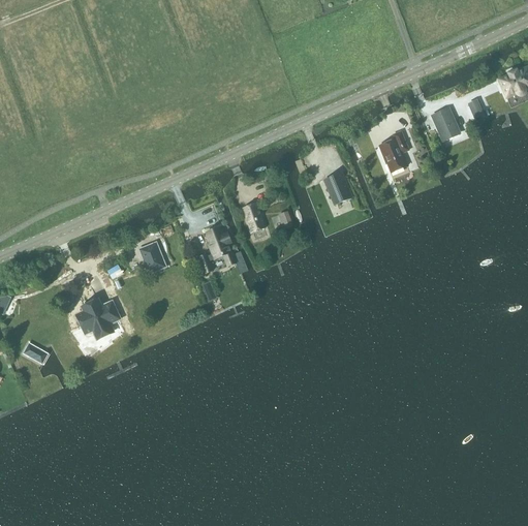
[(527,63),(496,76),(505,97),(527,87),(527,63)]
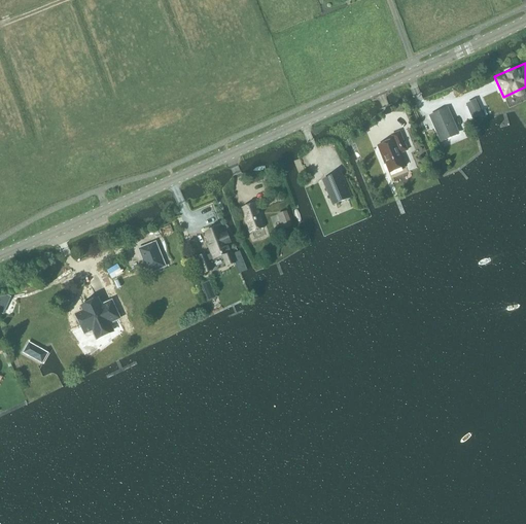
[(475,97),(465,101),(471,116),(482,112),(475,97)]
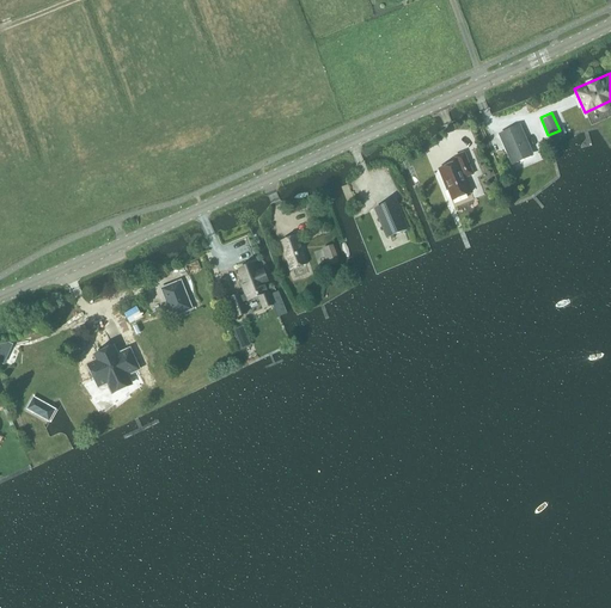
[(513,163),(531,155),(518,126),(500,133),(513,163)]
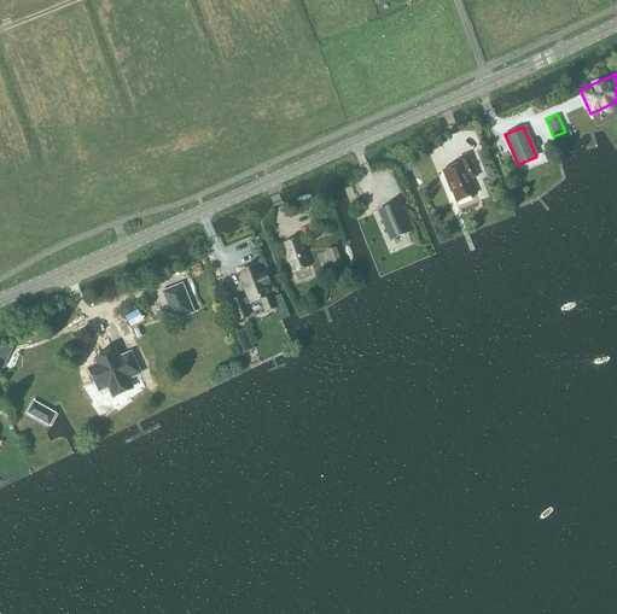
[(455,200),(459,199),(477,192),(470,176),(477,174),(467,152),(458,156),(460,161),(443,168),(455,200)]
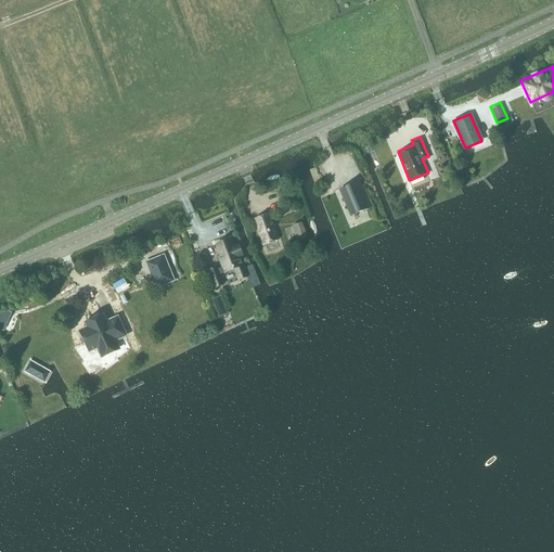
[(351,214),(369,207),(357,180),(339,187),(351,214)]
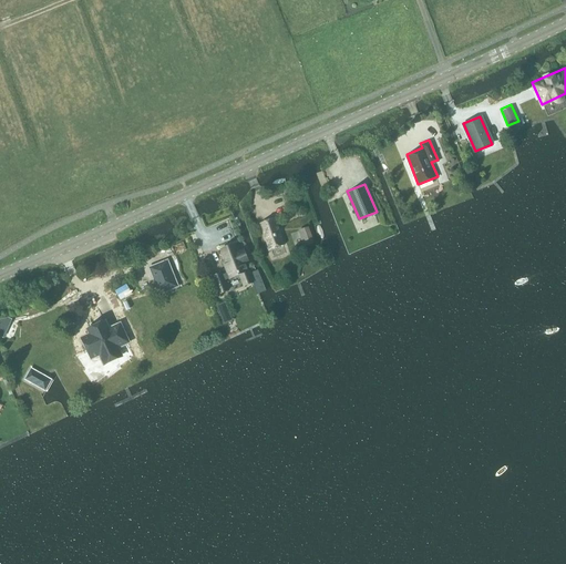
[(269,248),(284,244),(274,216),(259,222),(269,248)]
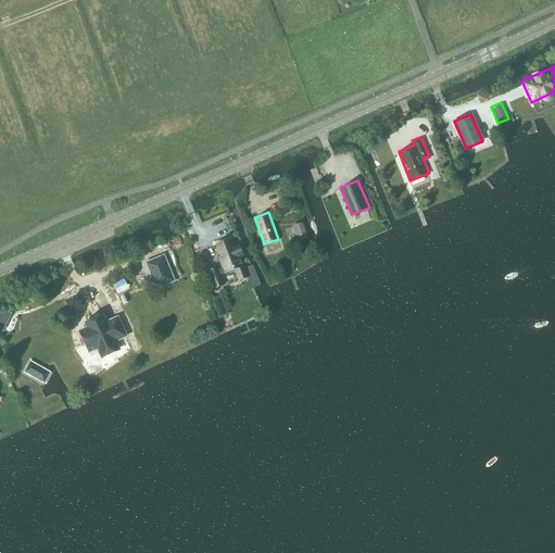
[(302,220),(292,224),(298,239),(307,236),(302,220)]
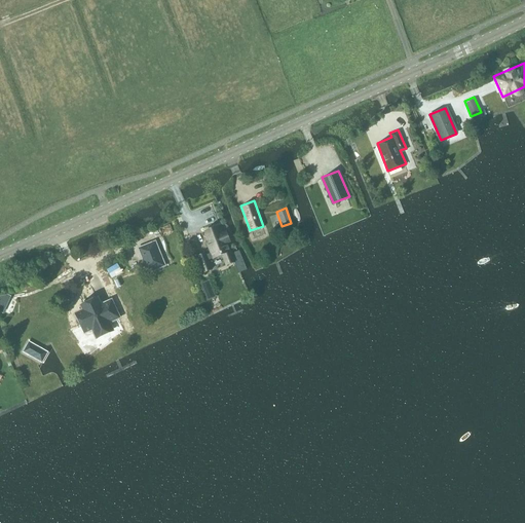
[(205,251),(195,255),(202,271),(212,267),(209,258),(211,256),(212,258),(231,250),(228,241),(230,240),(226,229),(223,230),(221,223),(203,229),(207,238),(204,239),(210,251),(207,252),(205,251)]
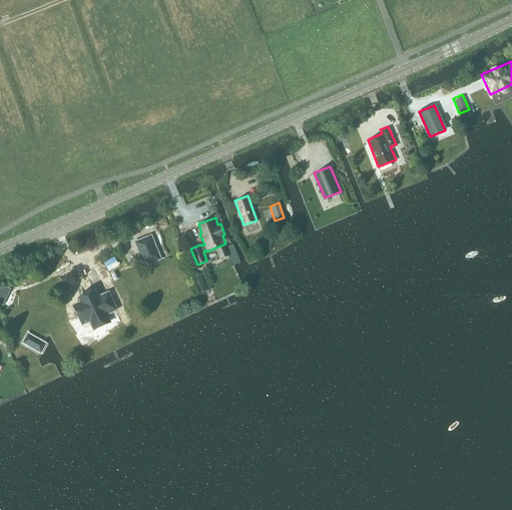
[(135,240),(144,265),(159,259),(150,234),(135,240)]
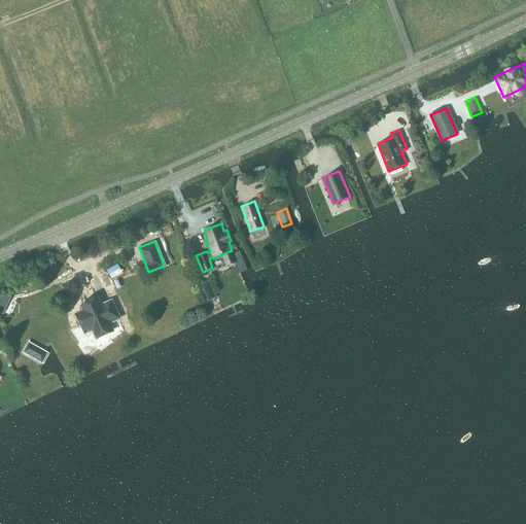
[(239,248),(233,250),(240,271),(247,269),(239,248)]
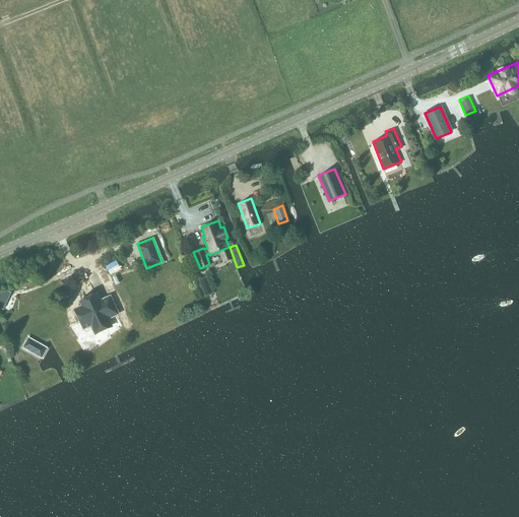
[(9,292),(6,289),(0,292),(0,306),(2,307),(9,292)]
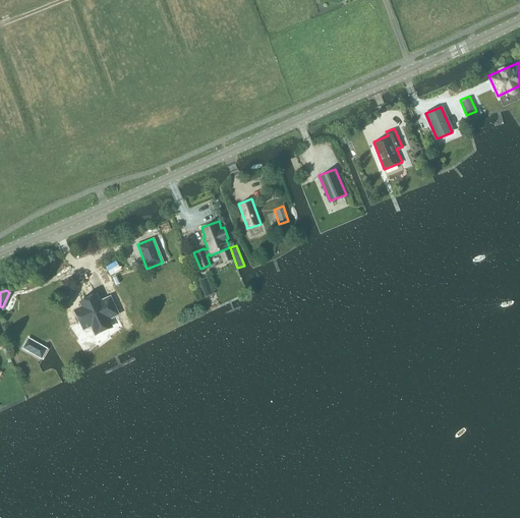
[(75,308),(84,329),(90,326),(94,335),(100,332),(101,333),(102,333),(103,333),(104,333),(105,332),(106,332),(106,331),(107,330),(107,329),(113,326),(109,319),(118,314),(109,296),(99,301),(96,294),(80,301),(82,305),(75,308)]
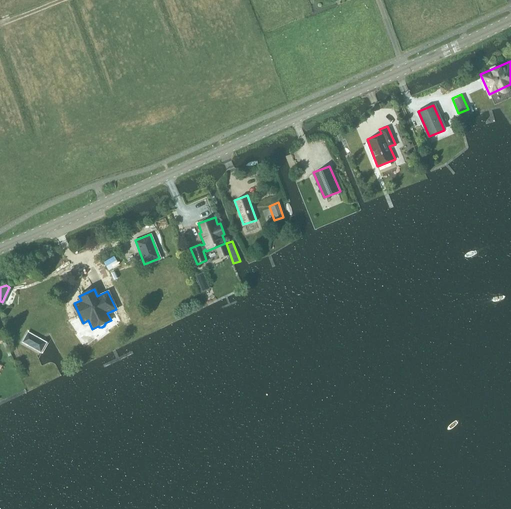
[(27,330),(21,340),(36,348),(41,351),(46,340),(41,338),(27,330)]
